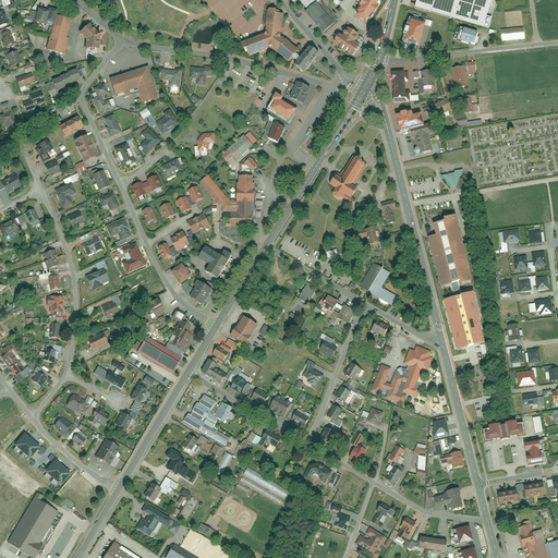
[(299,12),(316,33),(330,22),(314,2),(316,0),(290,0),(291,1),(292,0),(295,0),(303,8),(299,12)]
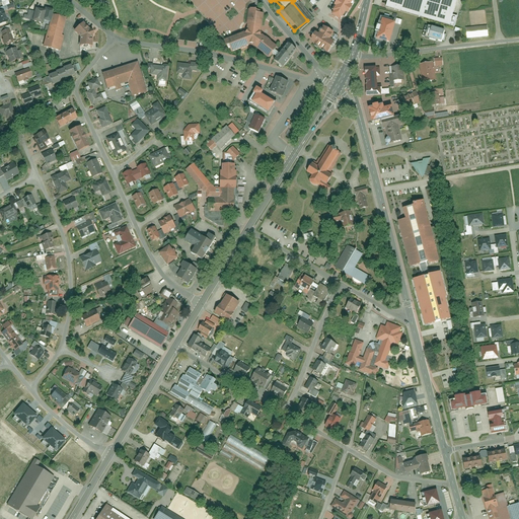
[(353,2),(353,1),(352,0),(337,0),(330,10),(334,12),(331,15),(340,20),(342,16),(345,18),(355,3),(353,2)]
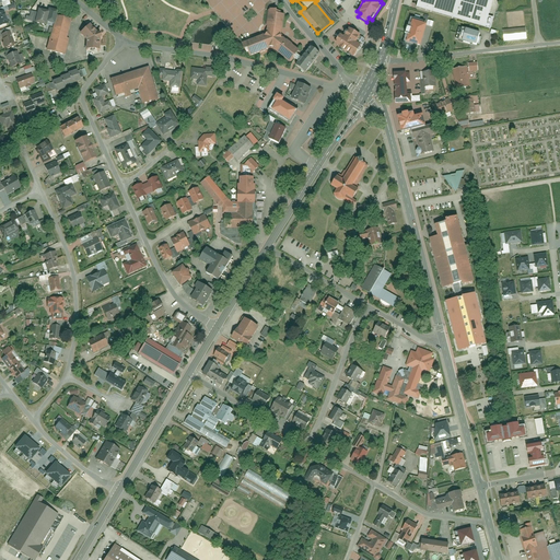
[(419,0),(417,9),(490,30),(493,18),(489,16),(493,0),(419,0)]
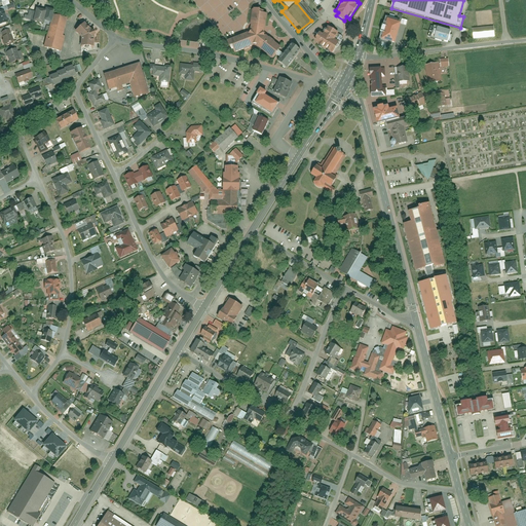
[(29,23),(40,25),(41,21),(47,23),(49,13),(50,9),(42,7),(41,9),(32,7),(29,23)]
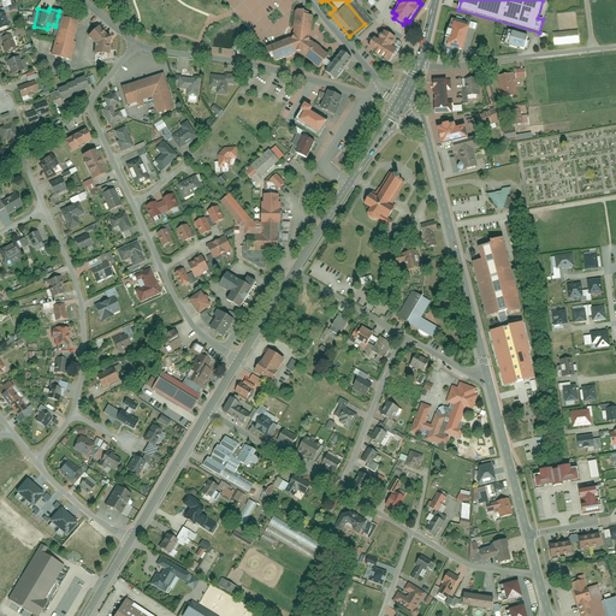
[(270,63),(294,51),(315,67),(326,54),(306,37),(311,13),(292,10),(288,36),(262,48),(270,63)]
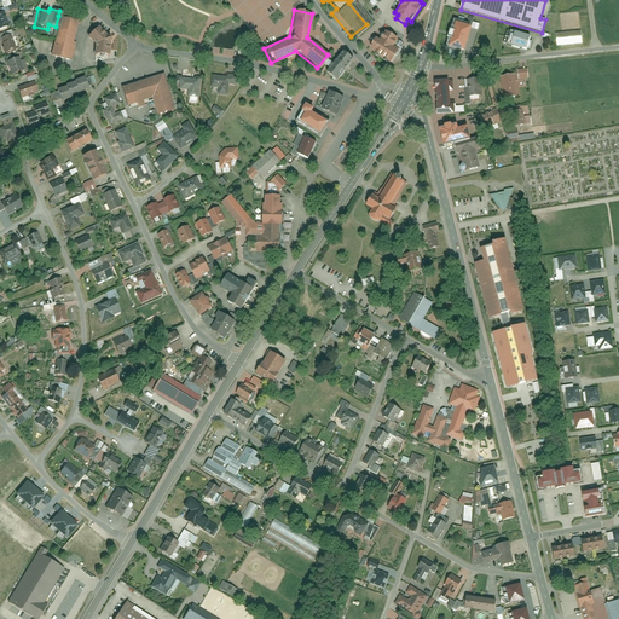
[(50,53),(68,57),(76,21),(58,16),(50,53)]
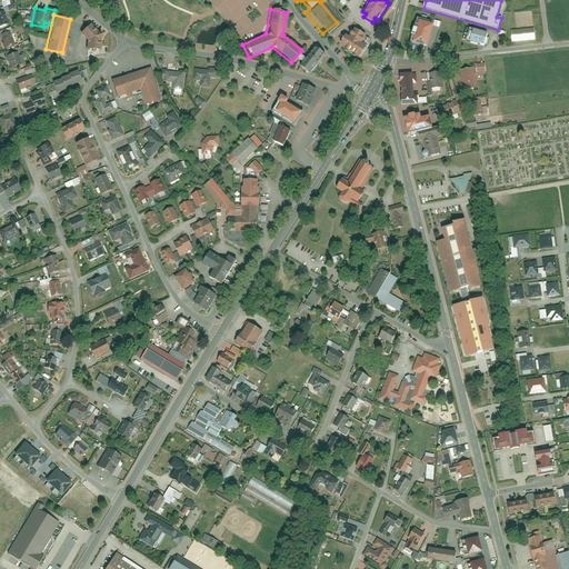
[(426,48),(432,26),(417,21),(411,43),(426,48)]
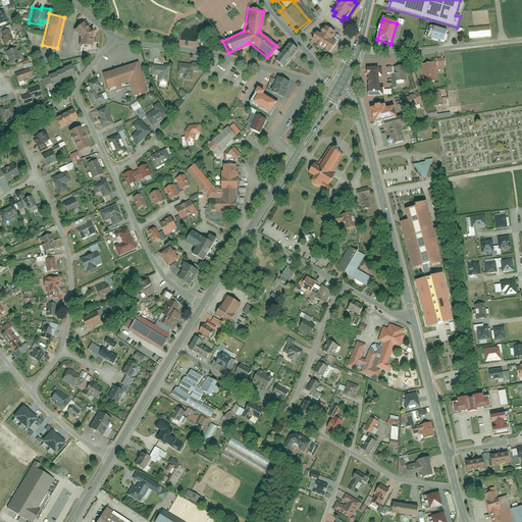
[(75,46),(89,47),(89,37),(91,35),(90,30),(88,30),(80,22),(71,31),(76,38),(75,46)]
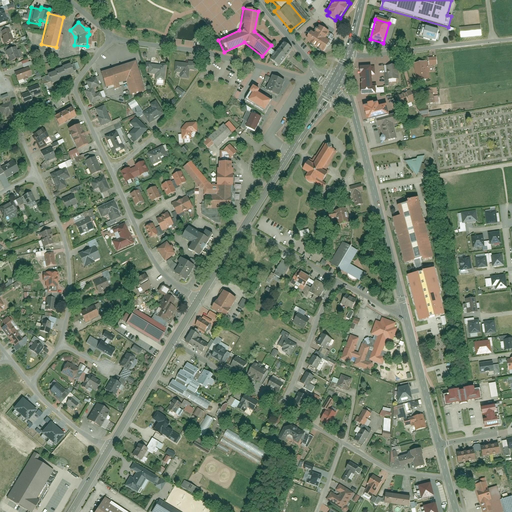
[(308,44),(322,52),(331,38),(327,36),(329,32),(318,26),(313,34),(310,32),(306,38),(308,39),(307,41),(309,43),(308,44)]
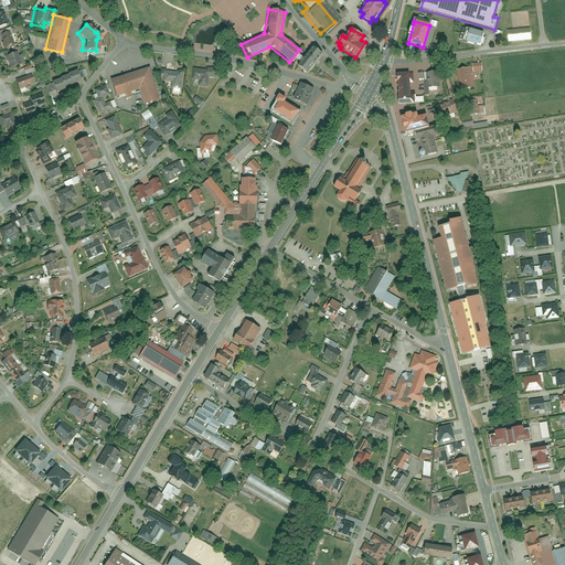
[(530,29),(508,31),(509,42),(531,40),(530,29)]
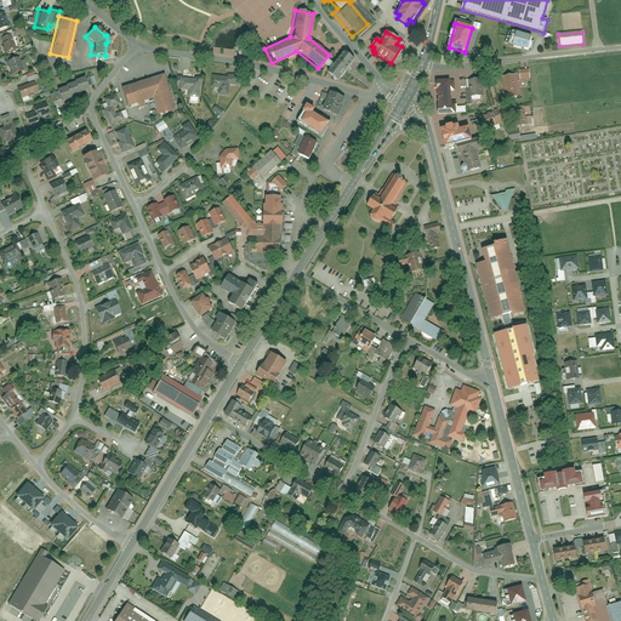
[(533,39),(516,34),(512,46),(529,51),(530,47),(531,49),(534,41),(531,41),(533,39)]
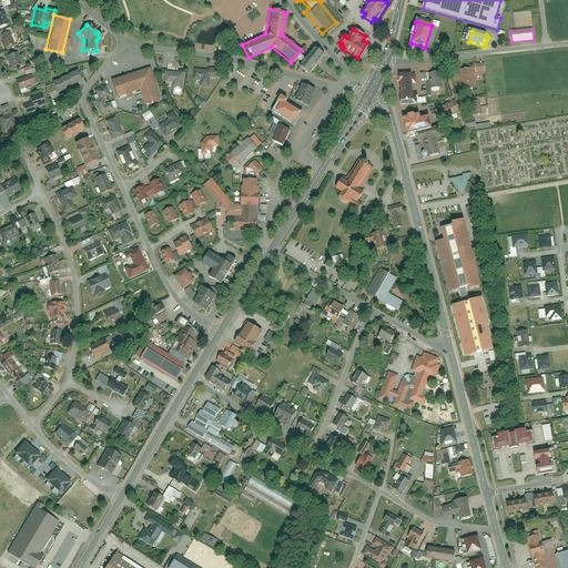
[(9,32),(0,36),(3,43),(1,44),(3,50),(14,47),(9,32)]
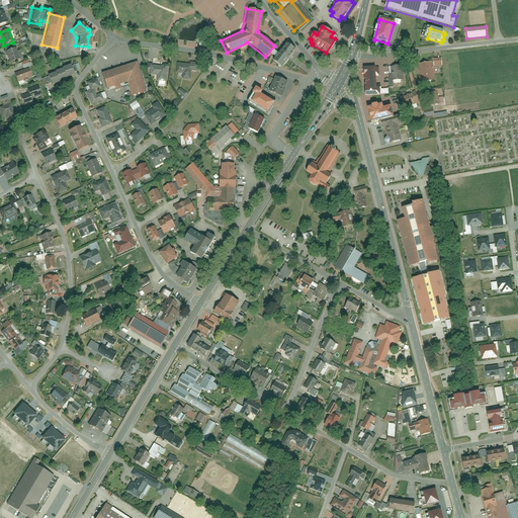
[(281,68),(295,51),(287,44),(273,61),(281,68)]
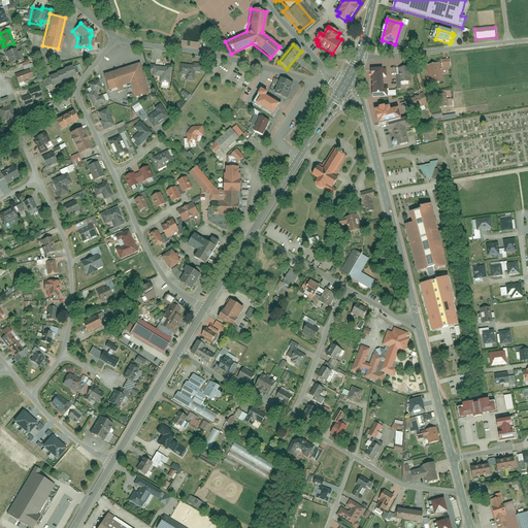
[(18,48),(4,53),(8,65),(21,61),(18,48)]
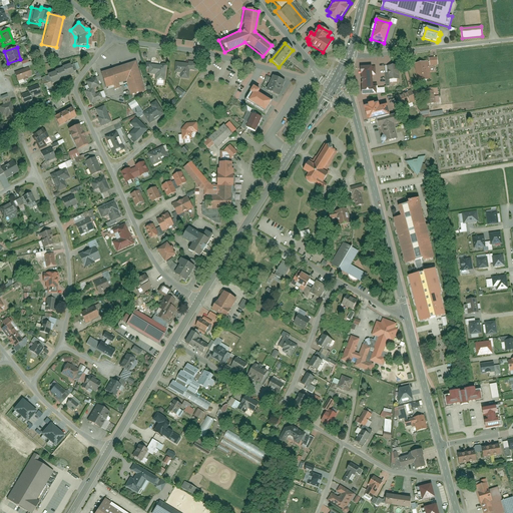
[(144,92),(134,58),(96,70),(101,87),(110,84),(111,87),(117,86),(116,83),(123,81),(128,97),(144,92)]
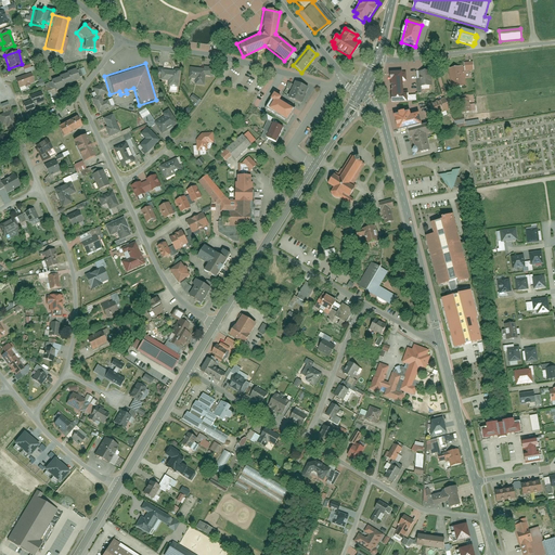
[(166,90),(173,92),(175,86),(176,87),(179,67),(169,66),(169,68),(160,67),(160,66),(155,65),(153,77),(165,79),(164,85),(166,85),(166,90)]
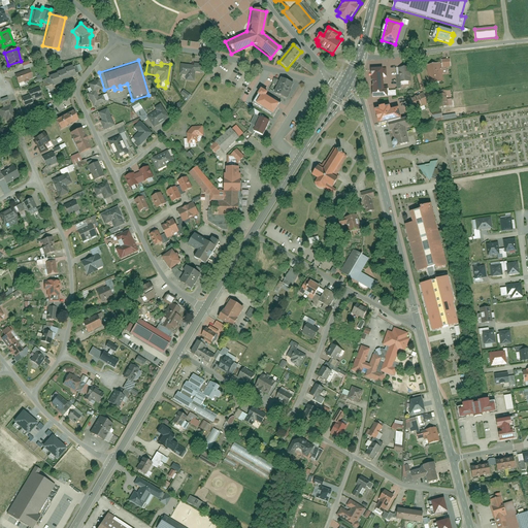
[(183,77),(183,79),(191,80),(192,71),(200,72),(201,64),(191,62),(191,64),(177,62),(176,73),(178,74),(177,76),(183,77)]
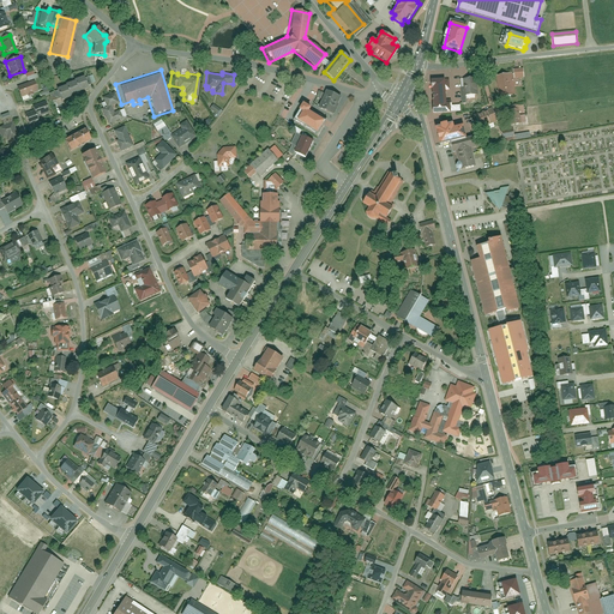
[(497,74),(501,98),(516,95),(511,72),(497,74)]
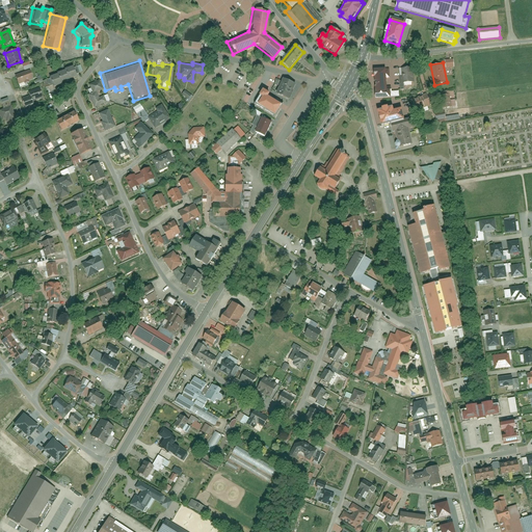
[(55,76),(49,78),(52,87),(60,85),(59,84),(68,81),(67,80),(75,77),(72,67),(62,70),(62,72),(55,74),(55,76)]
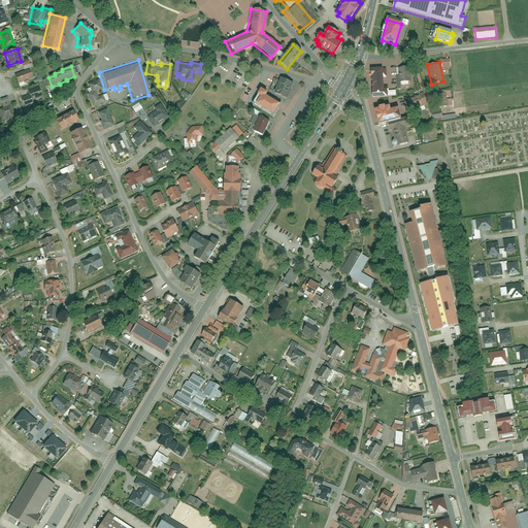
[(28,69),(13,75),(17,84),(32,78),(28,69)]
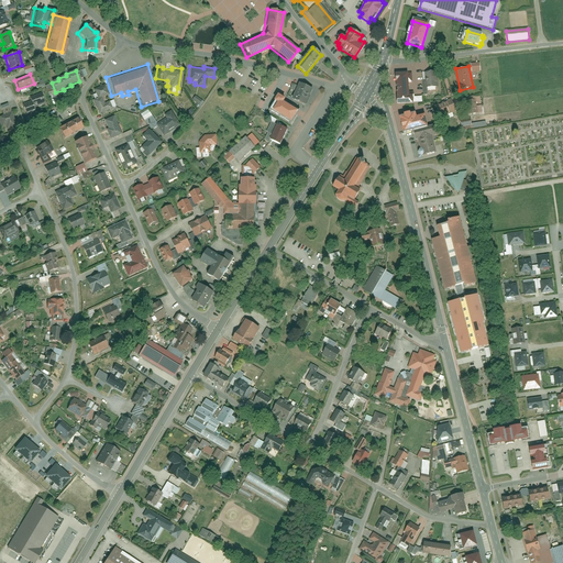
[(408,74),(395,74),(397,99),(410,98),(408,74)]
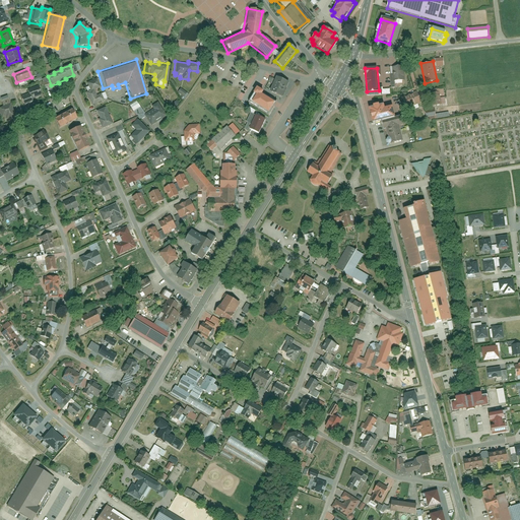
[(394,82),(403,82),(402,68),(393,68),(394,82)]
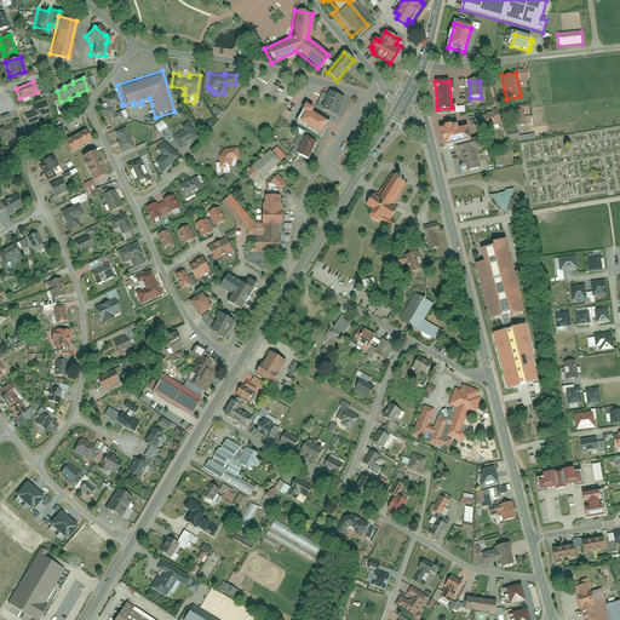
[(316,109),(333,116),(340,98),(325,91),(305,82),(302,92),(320,101),(316,109)]
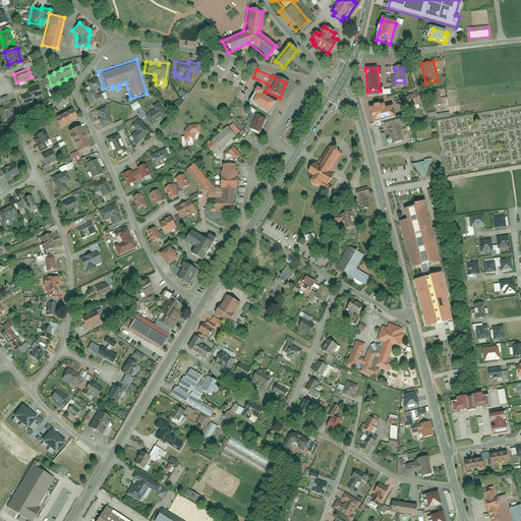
[(102,100),(99,92),(94,93),(92,88),(98,85),(96,81),(98,80),(96,75),(94,76),(82,80),(84,84),(81,85),(89,105),(102,100)]
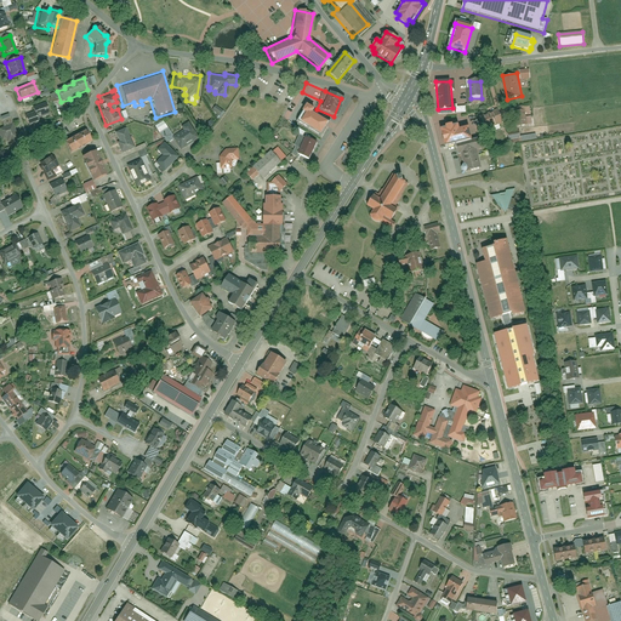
[(44,104),(32,109),(34,118),(47,113),(44,104)]
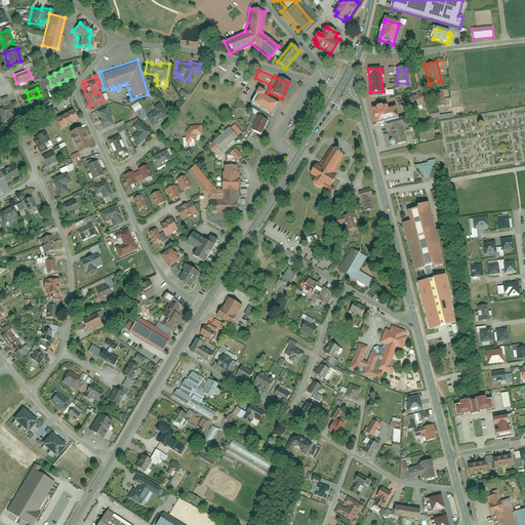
[(179,93),(184,97),(183,98),(186,101),(190,94),(183,89),(179,93)]
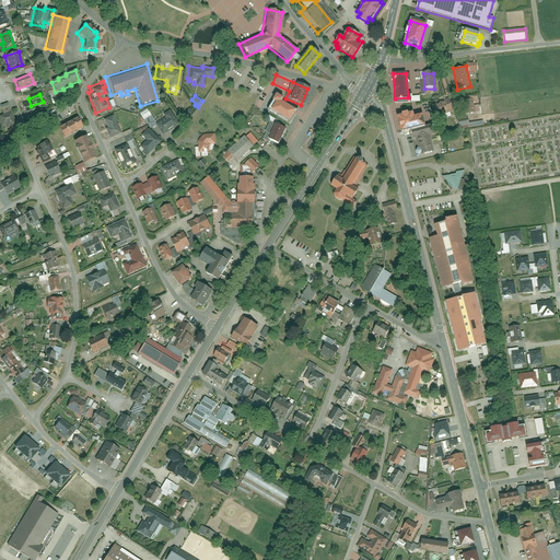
[(438,116),(453,111),(450,101),(434,105),(438,116)]
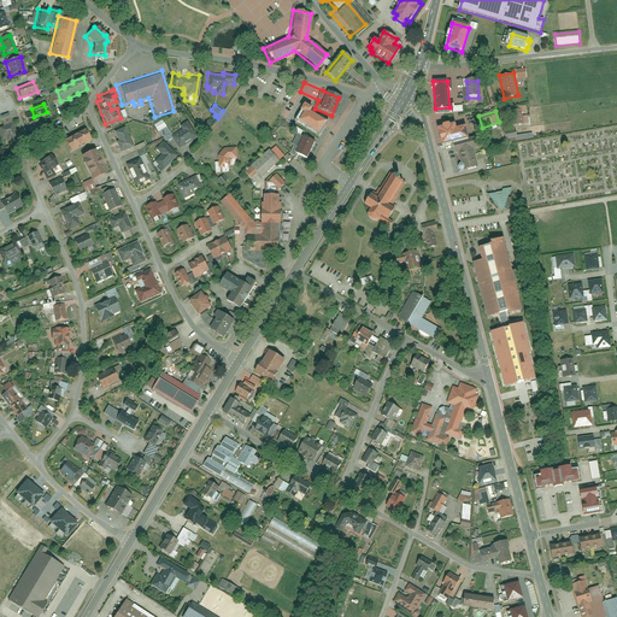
[(300,128),(317,136),(324,123),(325,119),(313,113),(311,116),(305,112),(300,122),(291,117),(287,125),(299,131),(300,128)]
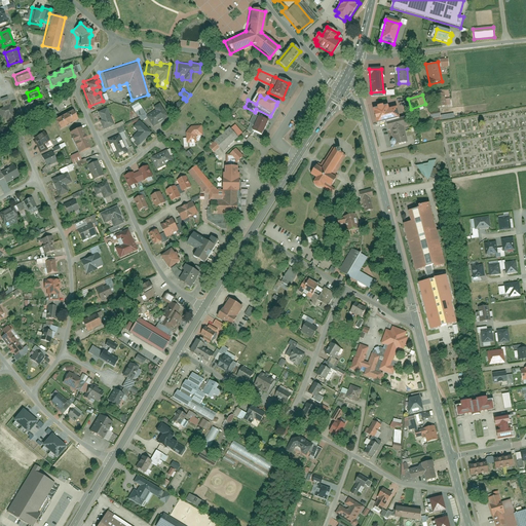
[(444,106),(452,105),(451,97),(443,99),(444,106)]
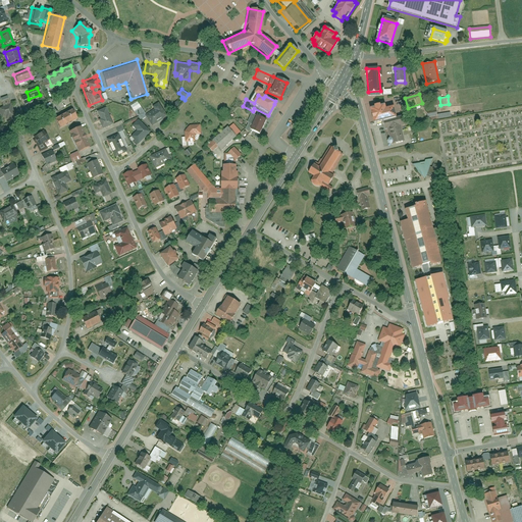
[(138,102),(131,105),(134,111),(141,108),(138,102)]
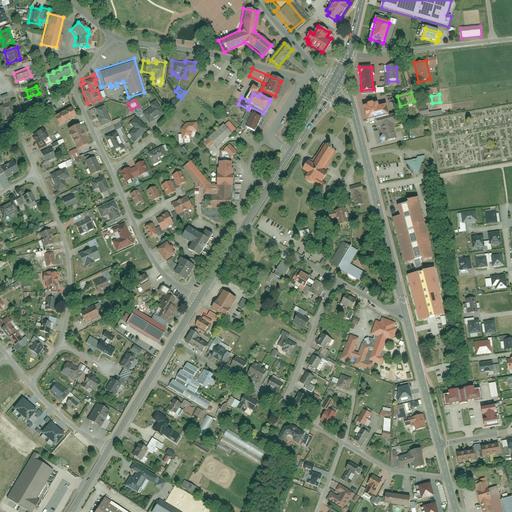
[(143,113),(149,123),(164,114),(157,102),(150,106),(151,108),(143,113)]
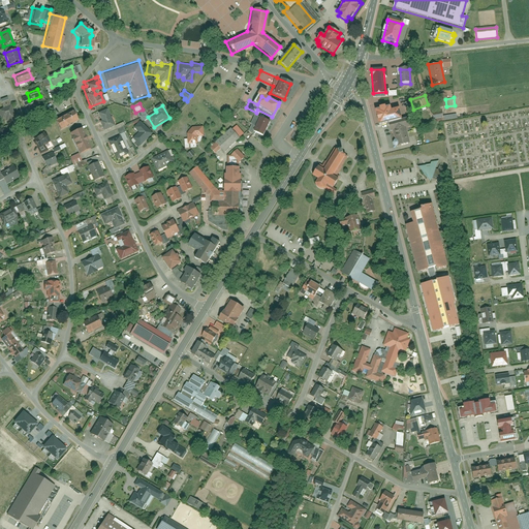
[(10,106),(0,110),(0,117),(1,122),(14,118),(10,106)]
